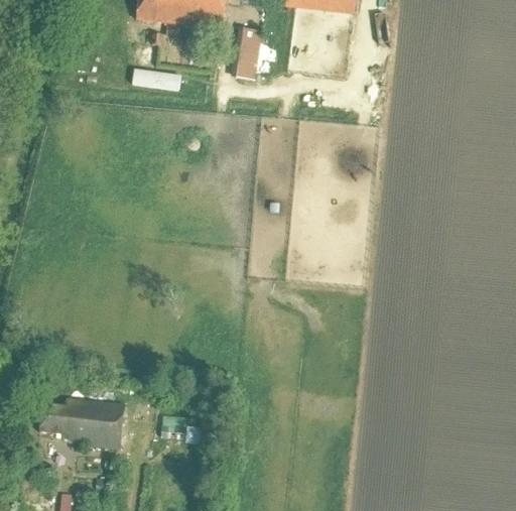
[(140,0),(138,17),(223,26),(225,0),(140,0)]
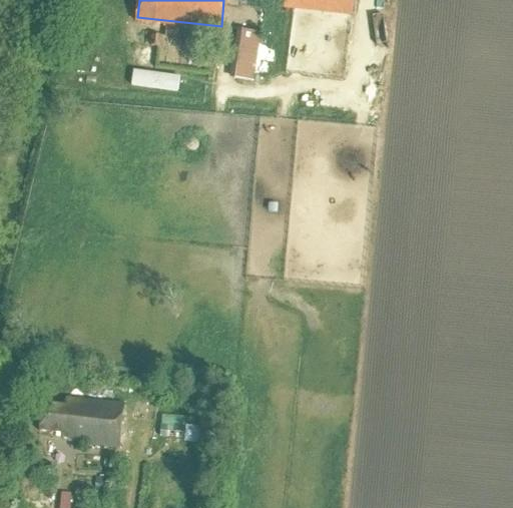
[(284,0),(284,3),(352,11),(353,0),(284,0)]
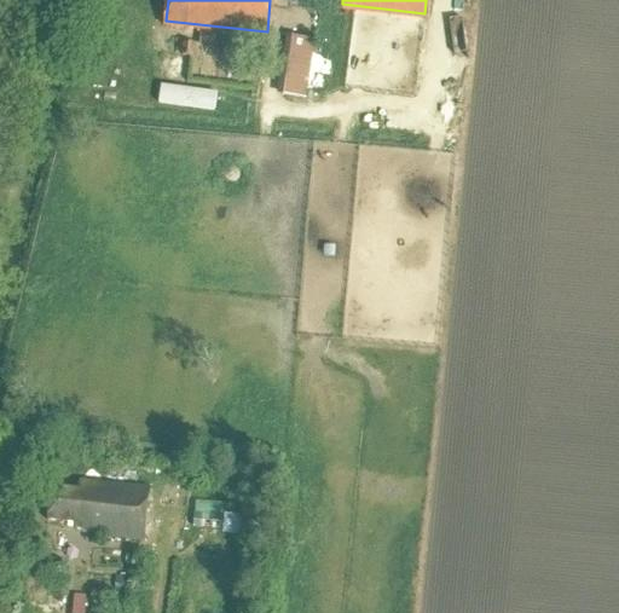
[(306,94),(314,36),(285,32),(277,91),(306,94)]
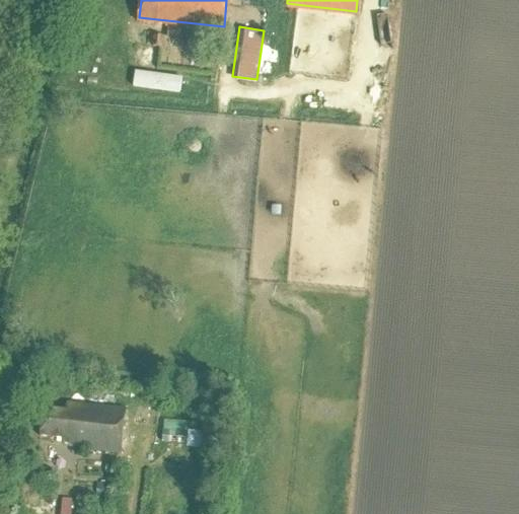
[(162,32),(152,31),(151,44),(161,44),(162,32)]
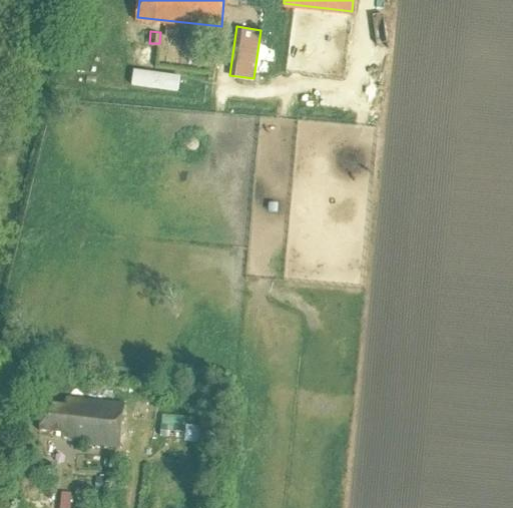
[(42,399),(39,427),(62,430),(61,434),(78,436),(78,440),(118,444),(123,400),(66,394),(65,402),(42,399)]
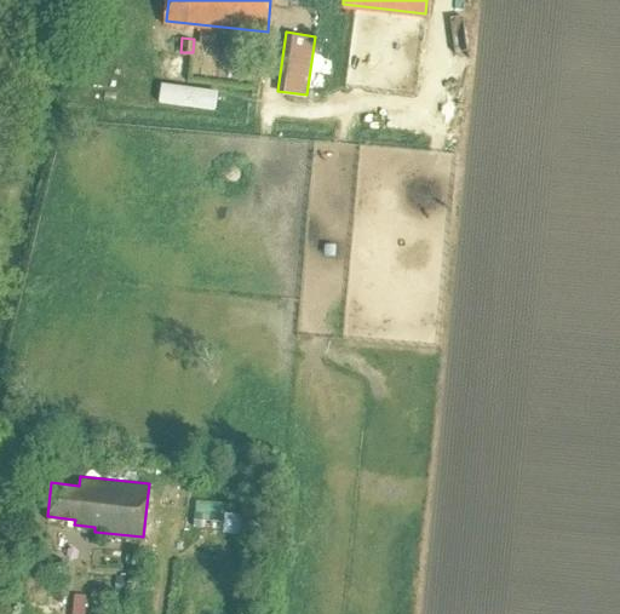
[(196,498),(195,522),(224,522),(224,498),(196,498)]
